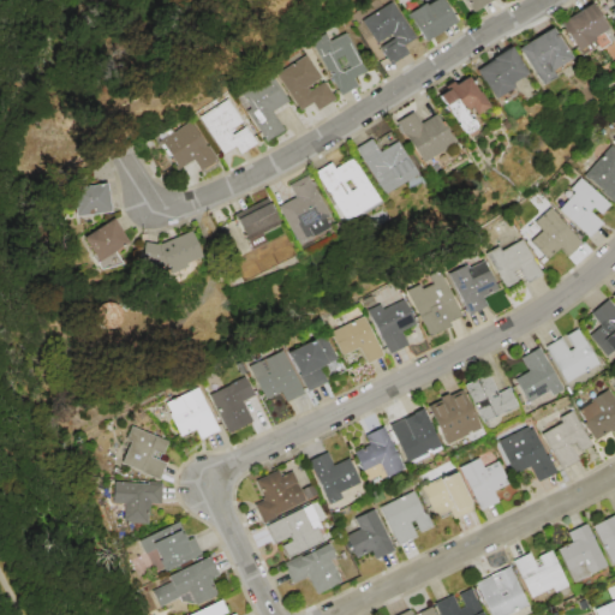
[(434,0),(442,0),(457,22),(423,43),(405,16),(424,3),(427,5),(434,0)]
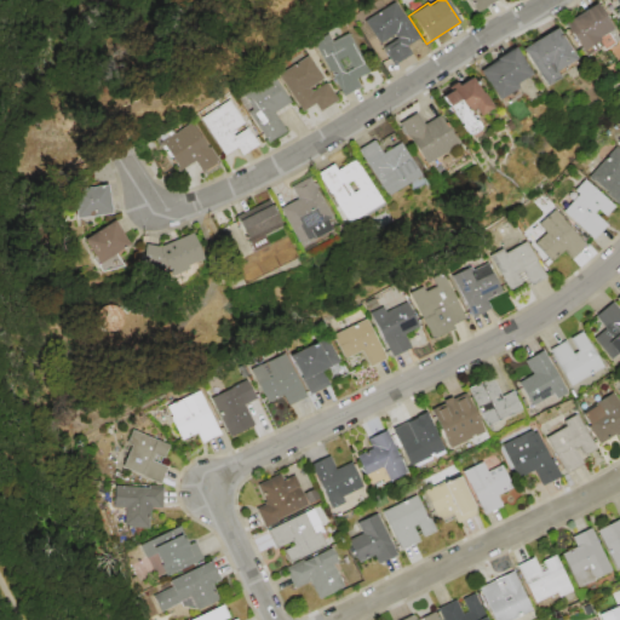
[(494,0),(476,12),(468,0),(494,0)]
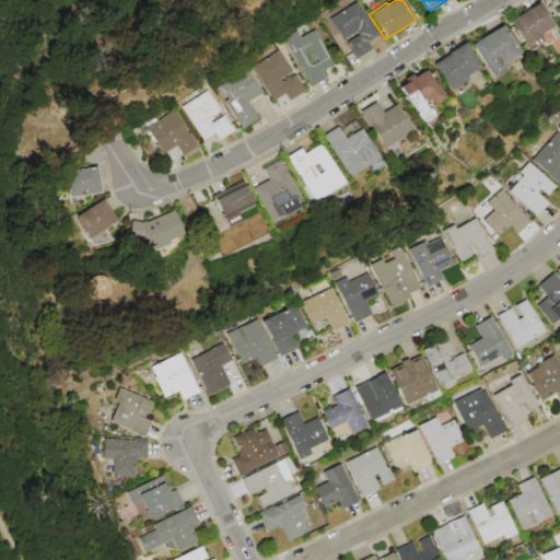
[(357,1),(377,35),(366,42),(371,49),(354,59),(345,43),(358,35),(356,32),(342,39),(329,19),(357,1)]
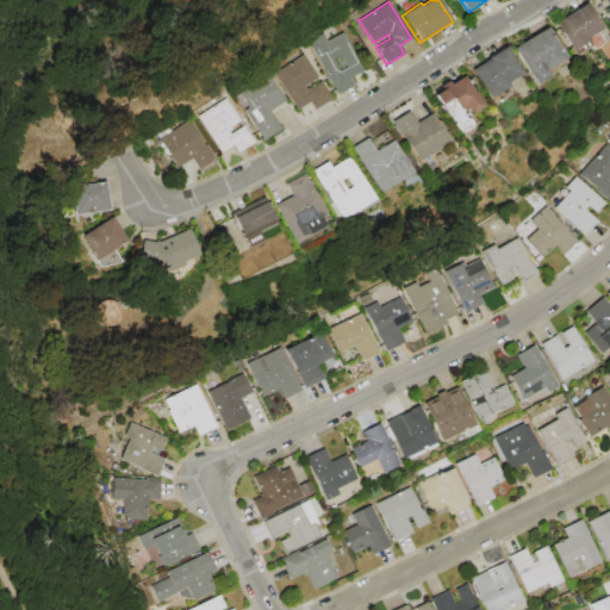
[(585,2),(609,41),(593,50),(591,45),(572,57),(553,24),(577,8),(585,2)]
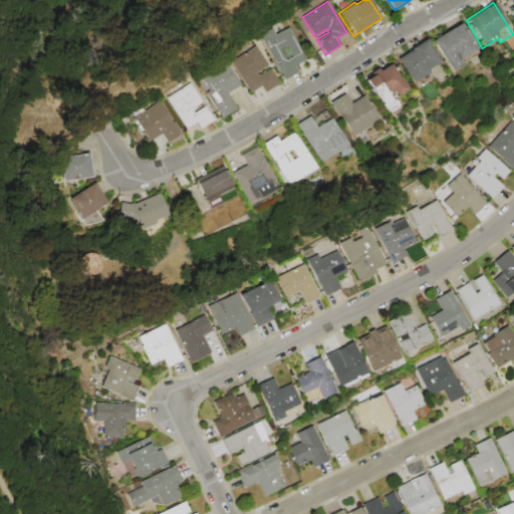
[(433,40),(461,23),(477,48),(460,59),(463,64),(452,71),(433,40)]
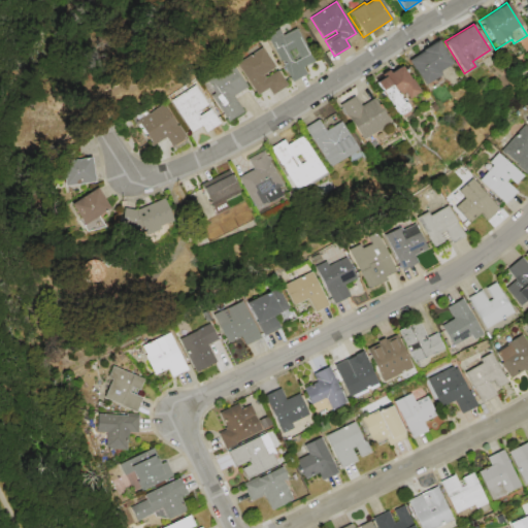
[(267,35),(279,29),(284,35),(297,28),(315,61),(302,67),(306,74),(292,83),(267,35)]
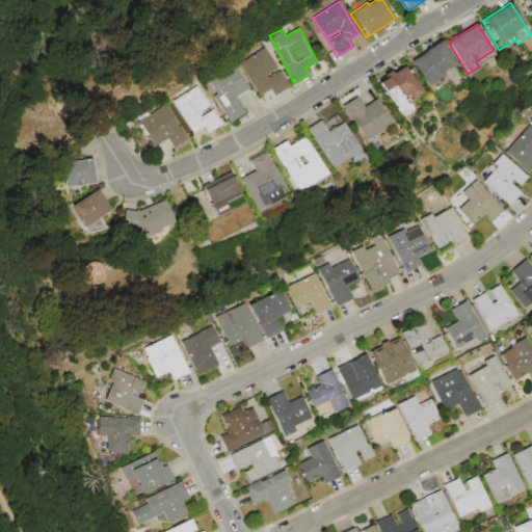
[(410,60),(425,51),(425,50),(441,40),(447,50),(455,63),(442,73),(444,75),(427,85),(418,70),(417,71),(410,60)]
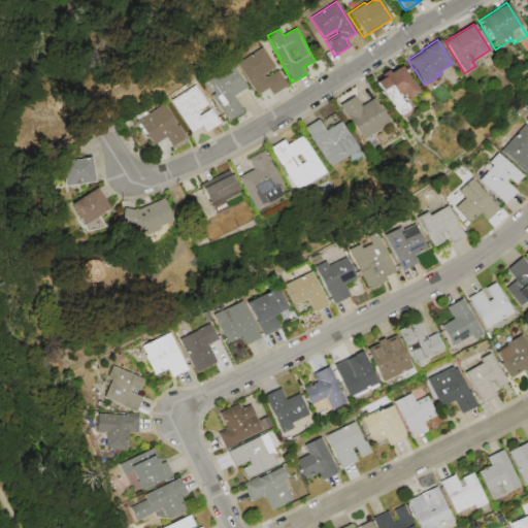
[(263,47),(288,85),(272,95),(267,89),(257,95),(237,64),(263,47)]
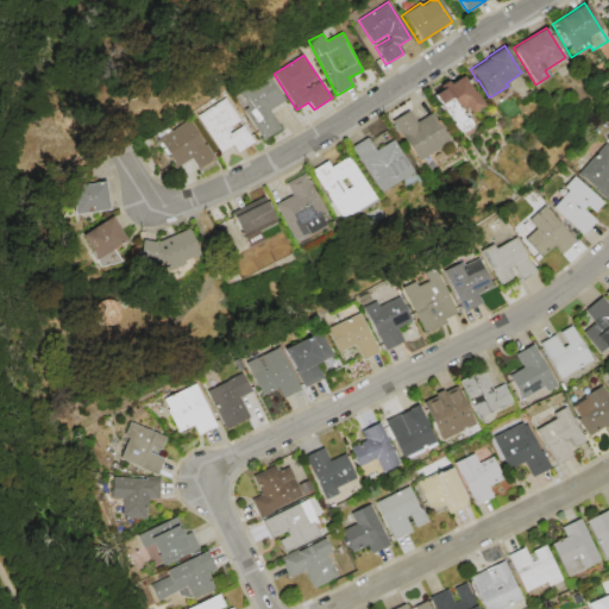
[(269,74),(286,100),(269,111),(281,129),(263,140),(243,111),(245,110),(236,94),(269,74)]
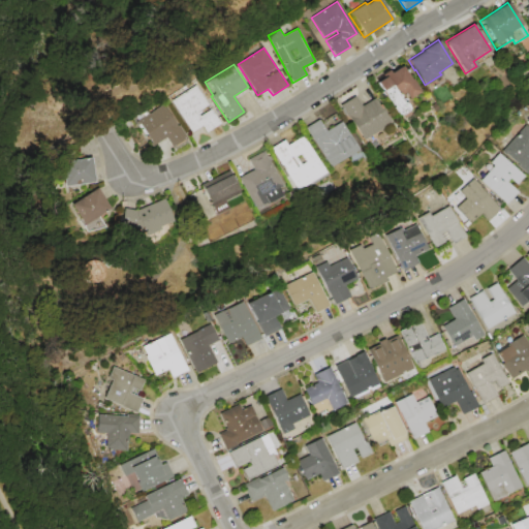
[(402,65),(418,92),(405,100),(407,103),(409,102),(412,106),(406,111),(406,112),(397,117),(395,115),(396,114),(395,112),(394,113),(391,106),(381,91),(379,92),(375,83),(377,82),(375,80),(381,75),(380,74),(389,69),(391,72),(402,65)]
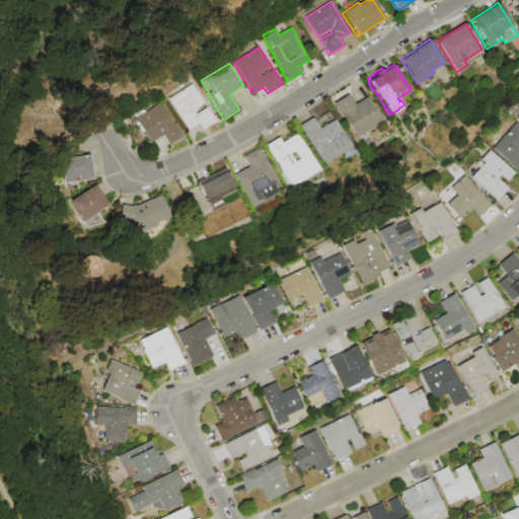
[(167,98),(193,82),(206,102),(194,109),(196,115),(208,106),(212,114),(213,117),(214,116),(217,121),(202,130),(198,124),(188,130),(167,98)]
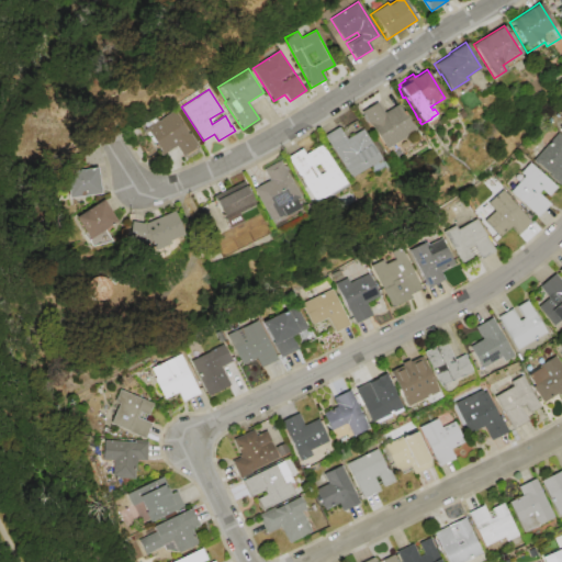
[(360,112),(377,102),(383,113),(397,104),(414,131),(383,149),(360,112)]
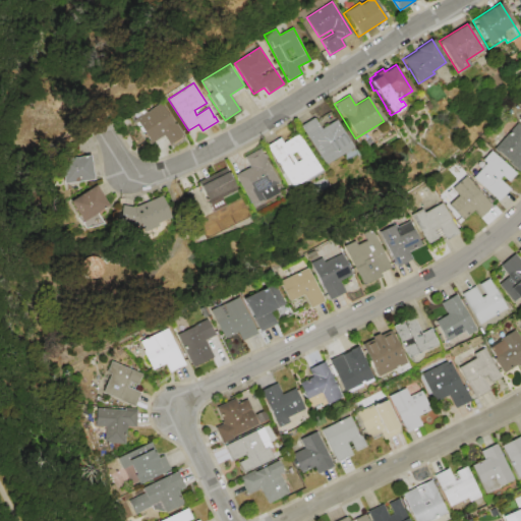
[(161,103),(183,136),(169,146),(163,135),(150,145),(138,126),(137,126),(133,120),(161,103)]
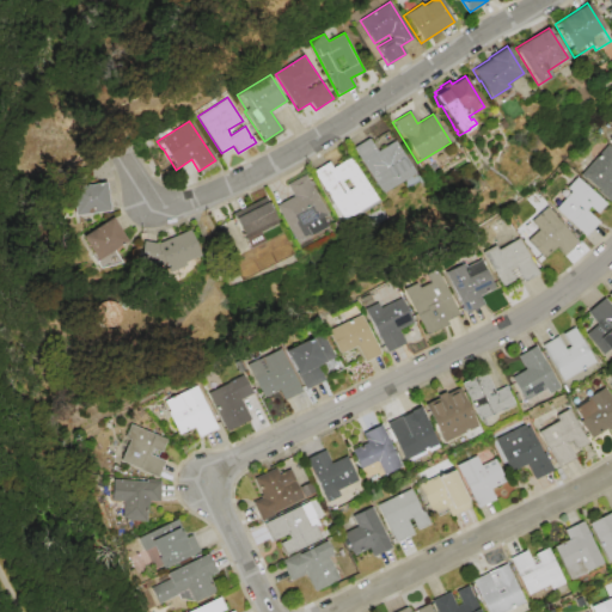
[(352,147),(368,138),(375,151),(392,140),(417,181),(404,189),(399,181),(379,193),(352,147)]
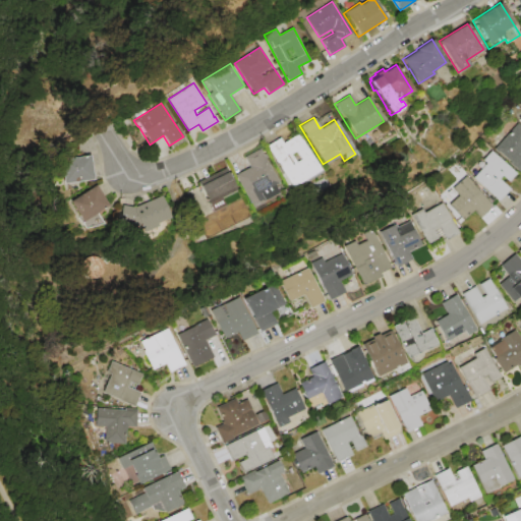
[(517,123),(520,126),(520,172),(520,174),(509,163),(510,162),(499,152),(498,153),(494,149),(517,123)]
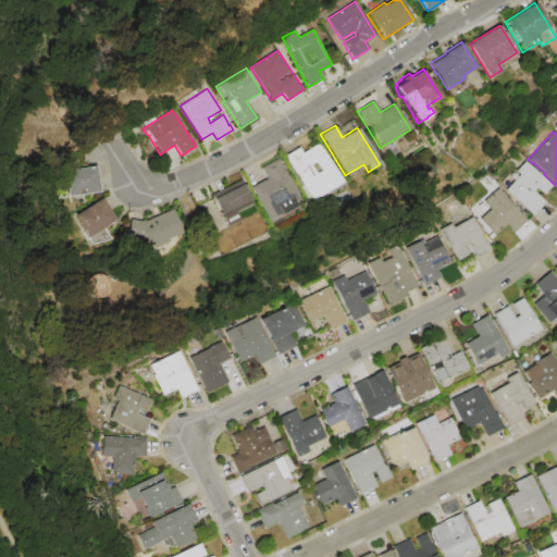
[(318,143),(342,182),(311,200),(284,156),(299,147),(301,152),(318,143)]
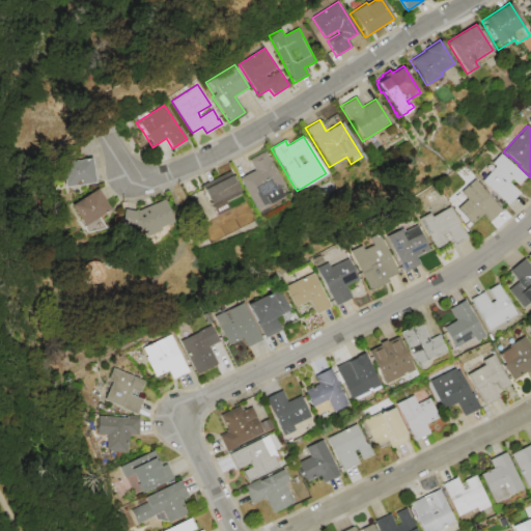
[(264,151),(282,187),(279,189),(283,197),(256,211),(239,178),(253,170),(248,160),(264,151)]
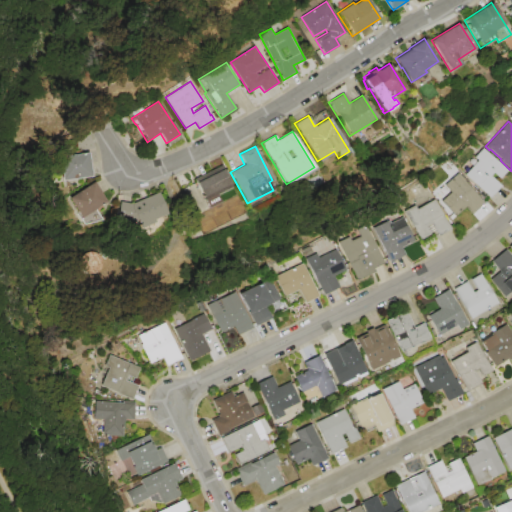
[(483,148),(507,170),(497,182),(501,185),(488,200),(463,177),(478,160),(474,157),(483,148)]
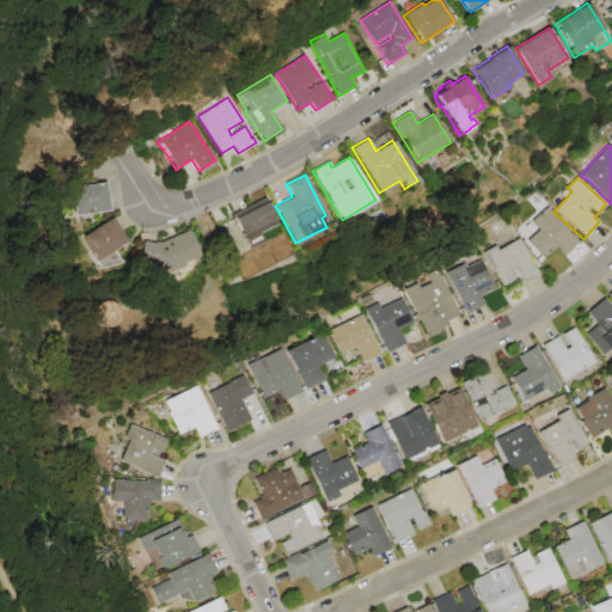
[(105,183),(109,210),(73,216),(69,188),(105,183)]
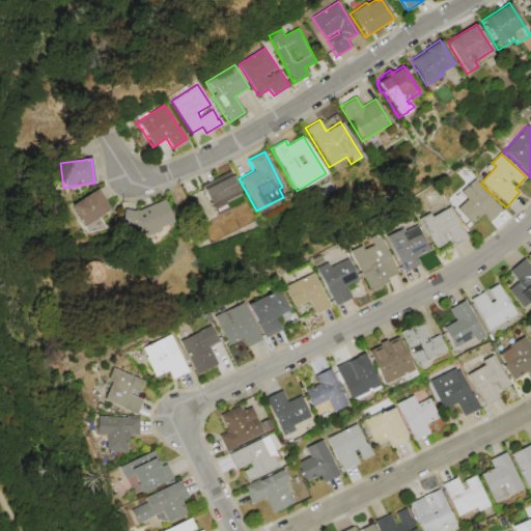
[(230,171),(242,194),(226,201),(230,210),(217,217),(201,186),(230,171)]
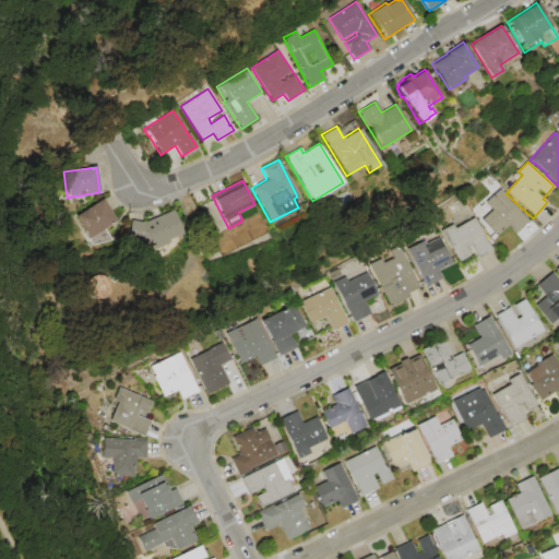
[(500,189),(507,197),(507,198),(524,216),(524,215),(530,221),(515,234),(508,225),(495,237),(473,213),(500,189)]
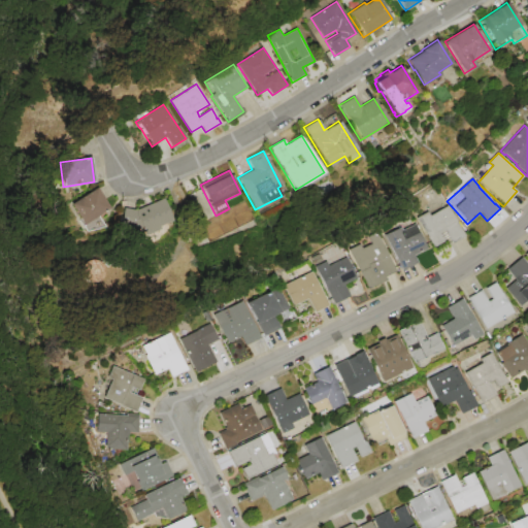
[(68,205),(96,188),(109,208),(97,216),(104,226),(86,231),(68,205)]
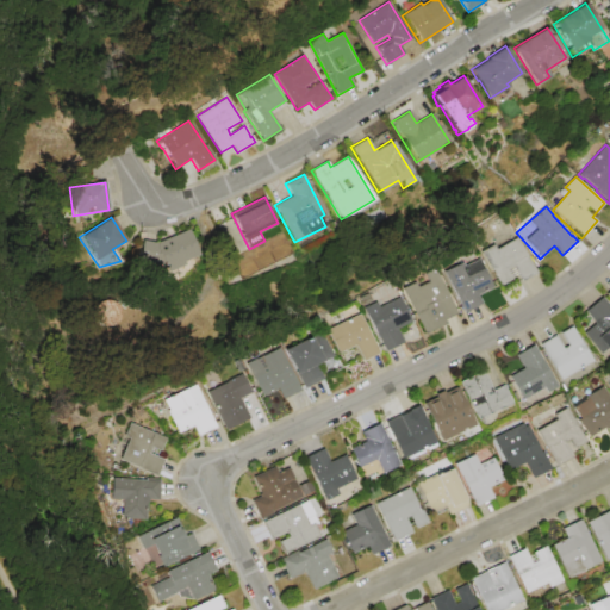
[(190,229),(199,255),(184,261),(185,265),(157,275),(153,263),(143,267),(137,250),(190,229)]
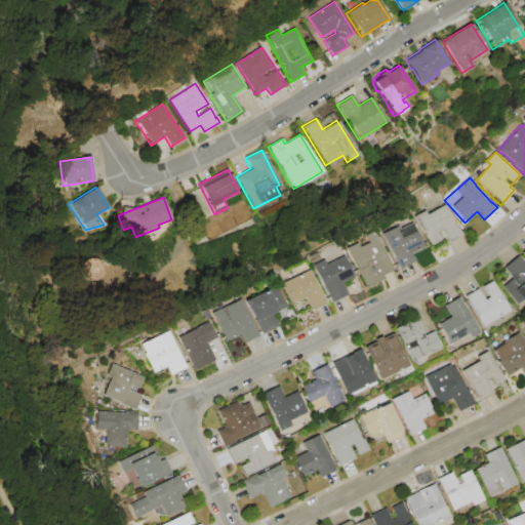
[(445,204),(462,234),(449,241),(442,230),(437,233),(441,240),(431,246),(413,215),(426,209),(428,214),(445,204)]
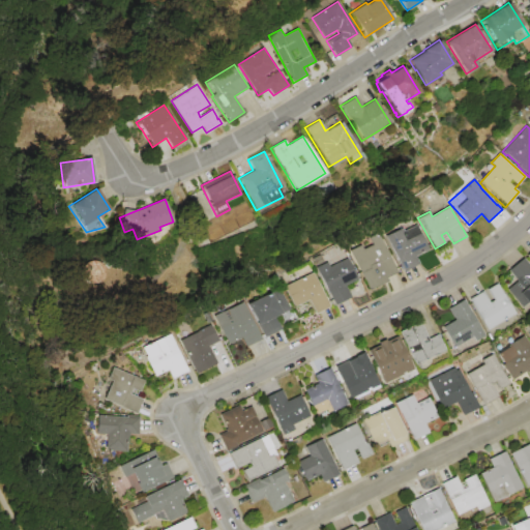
[(417,225),(429,249),(416,256),(419,264),(403,271),(386,236),(404,228),(405,231),(417,225)]
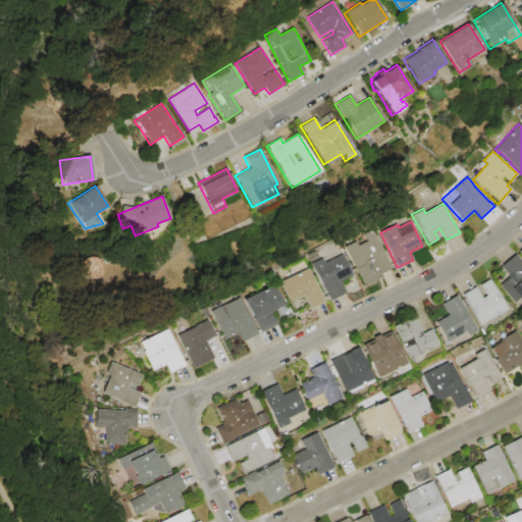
[(373,229),(393,268),(380,274),(381,276),(364,285),(346,247),(357,242),(359,246),(367,242),(364,235),(373,229)]
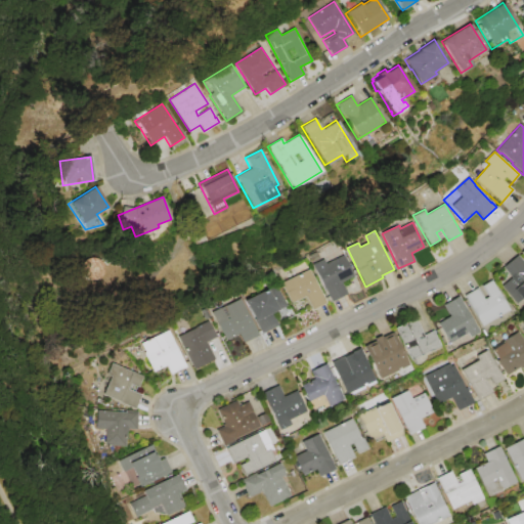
[(324,259),(328,264),(344,255),(355,275),(342,282),(348,294),(332,302),(313,265),(324,259)]
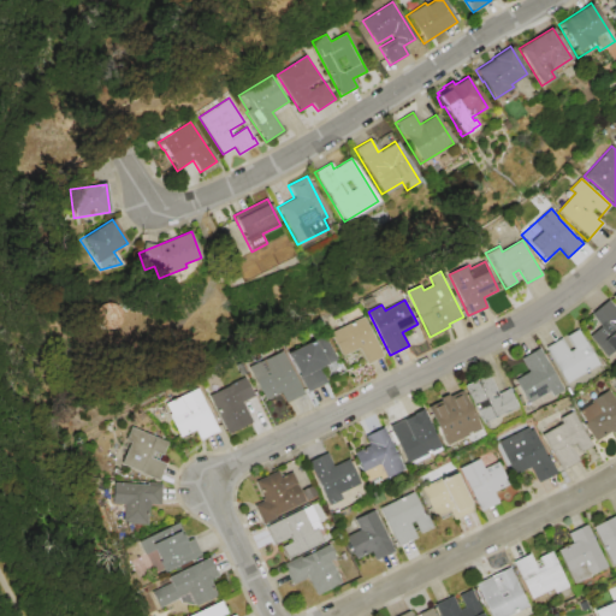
[(609,300),(615,308),(615,348),(604,357),(587,337),(600,326),(591,314),(609,300)]
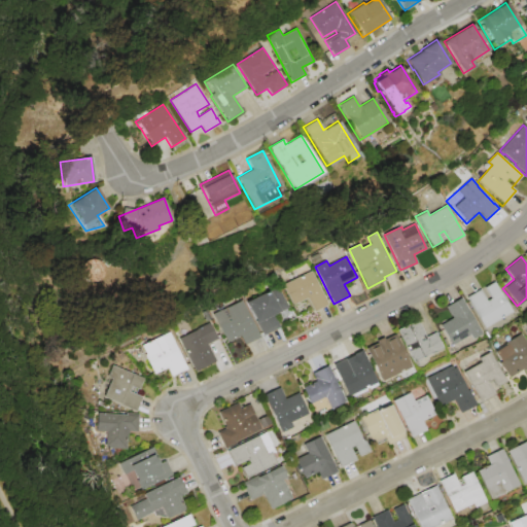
[(101,260),(79,260),(78,279),(100,280),(101,260)]
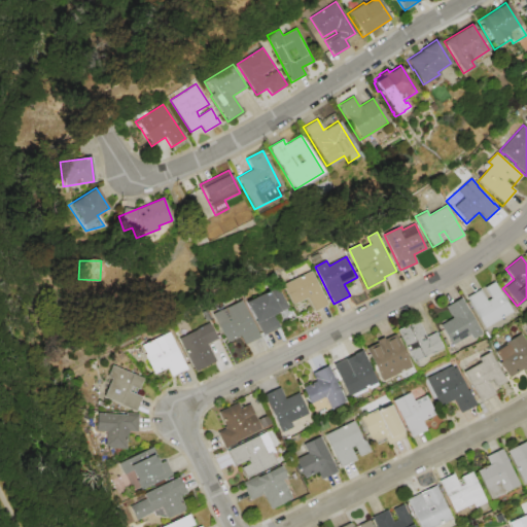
[(312,271),(329,305),(314,313),(307,299),(293,306),(283,285),(312,271)]
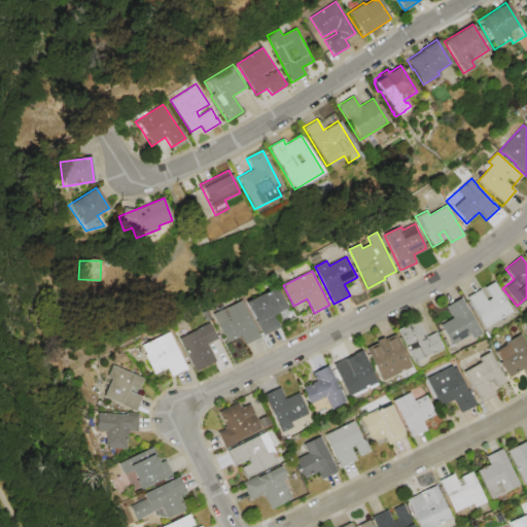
[(466,297),(480,289),(486,301),(490,299),(484,287),(493,281),(500,293),(501,293),(513,313),(484,329),(466,297)]
